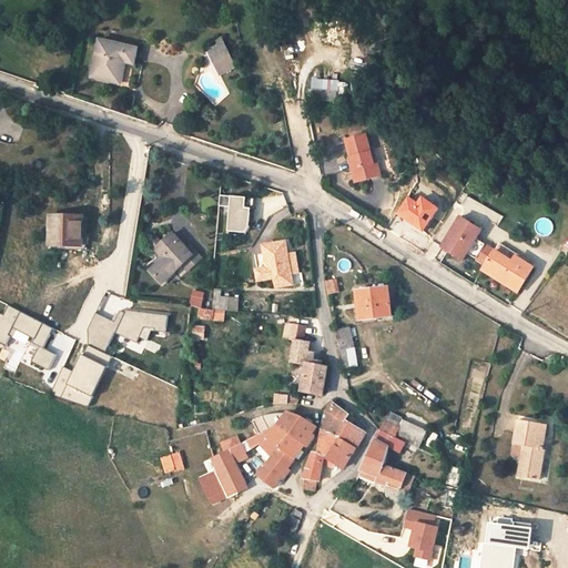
[(220,46),(209,51),(220,74),(236,67),(222,39),(216,41),(220,46)]
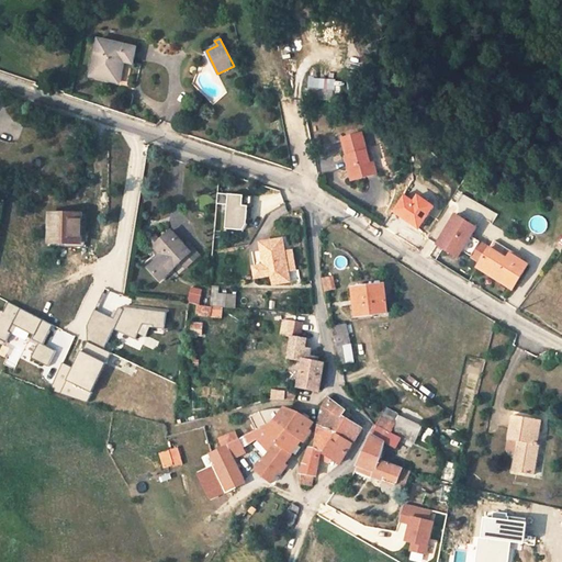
[(136,48),(98,40),(90,76),(119,81),(123,60),(133,63),(136,48)]
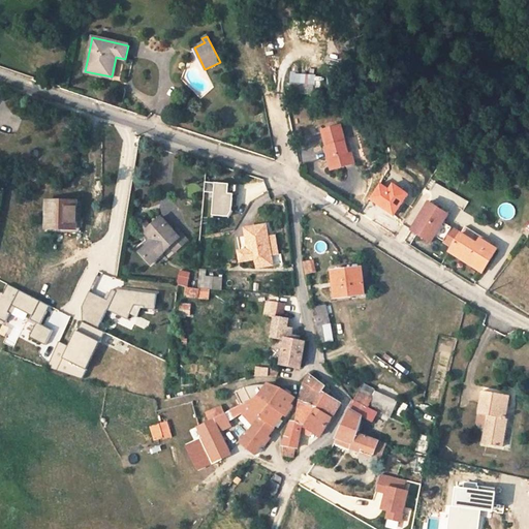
[(315,76),(292,74),(291,91),(314,93),(315,76)]
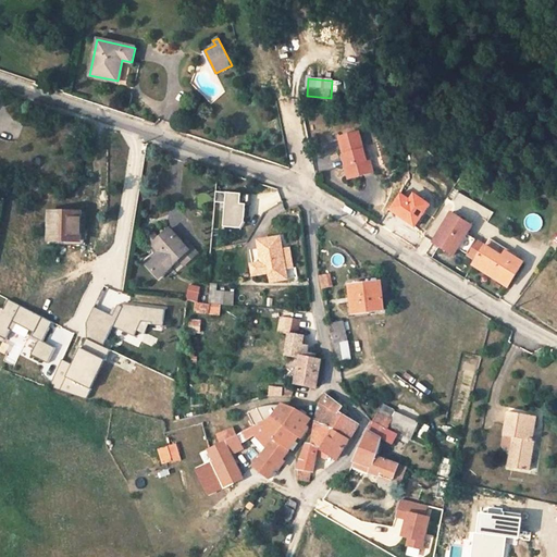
[(344,155),(345,155),(348,166),(345,168),(348,180),(373,173),(370,161),(367,162),(364,150),(359,133),(338,137),(344,155)]
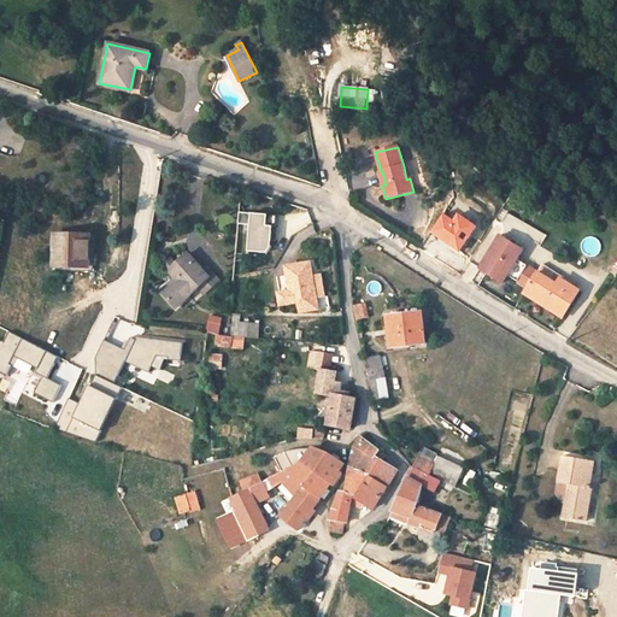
[(532,200),(513,192),(510,199),(528,207),(532,200)]
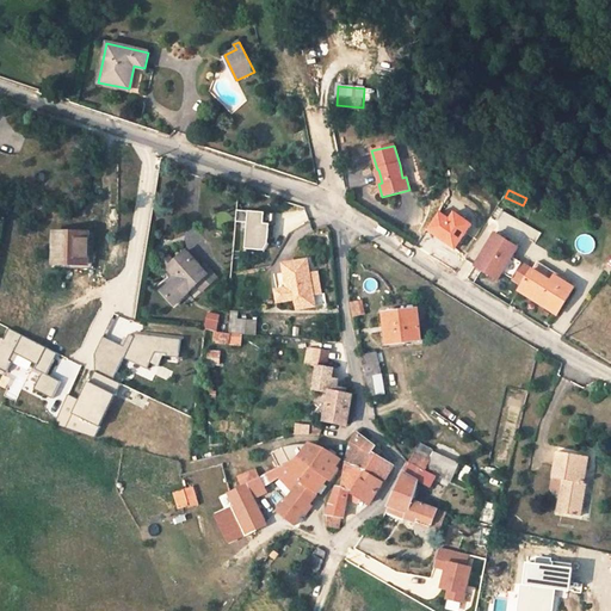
[(250,223),(250,211),(239,211),(239,222),(250,223)]
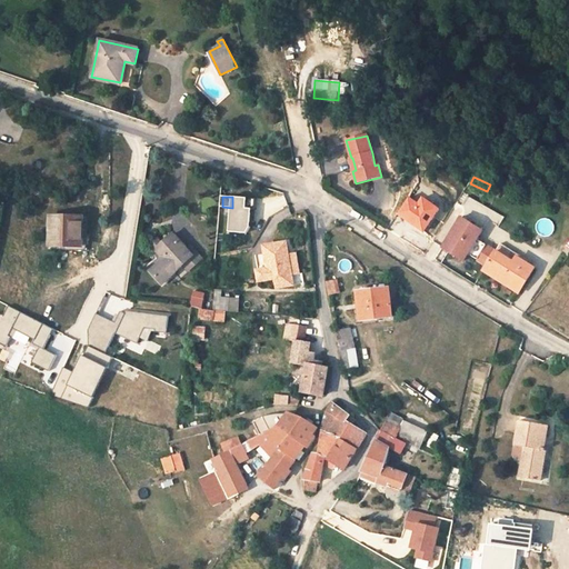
[(252,210),(247,209),(248,198),(232,197),(232,208),(230,232),(246,233),(251,227),(252,210)]
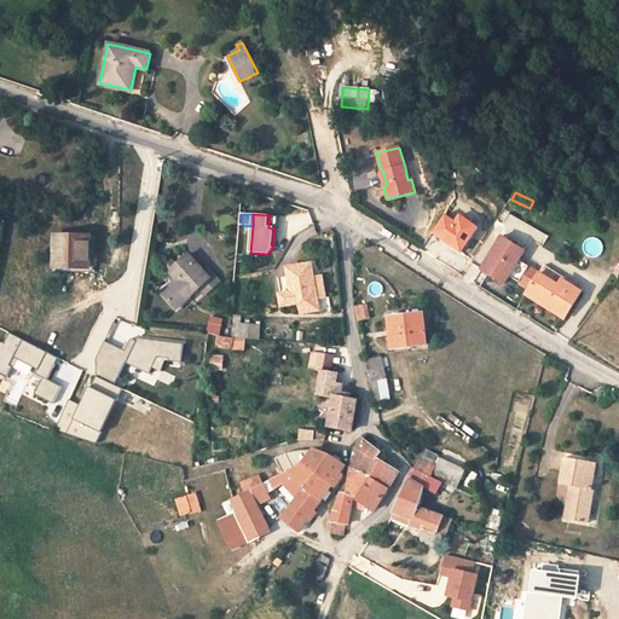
[(434,233),(460,252),(476,227),(458,214),(453,221),(446,217),(434,233)]
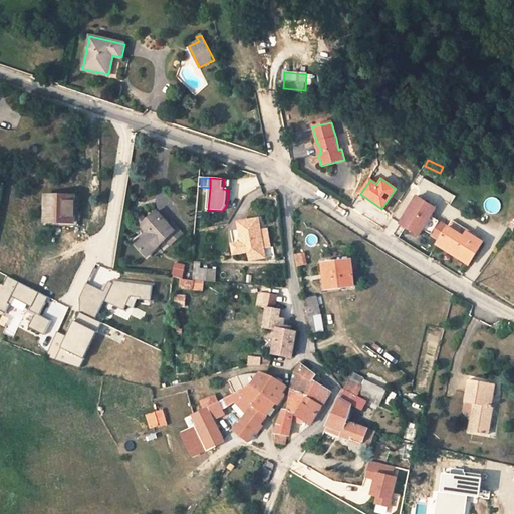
[(223,189),(228,190),(231,190),(232,180),(224,179),(223,189)]
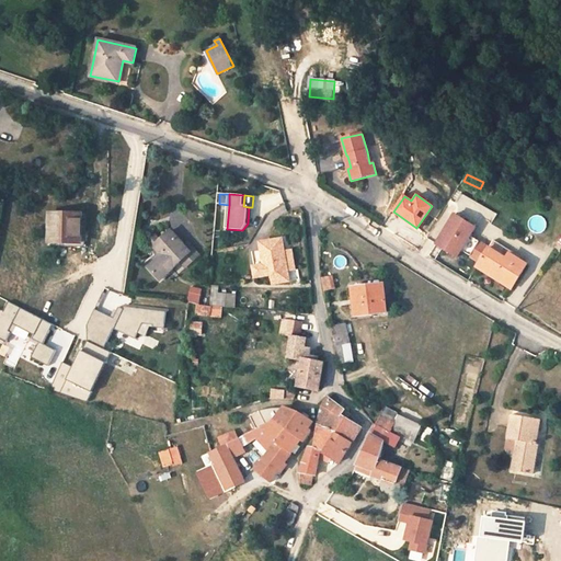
[(82,213),(52,213),(49,241),(82,242),(82,213)]
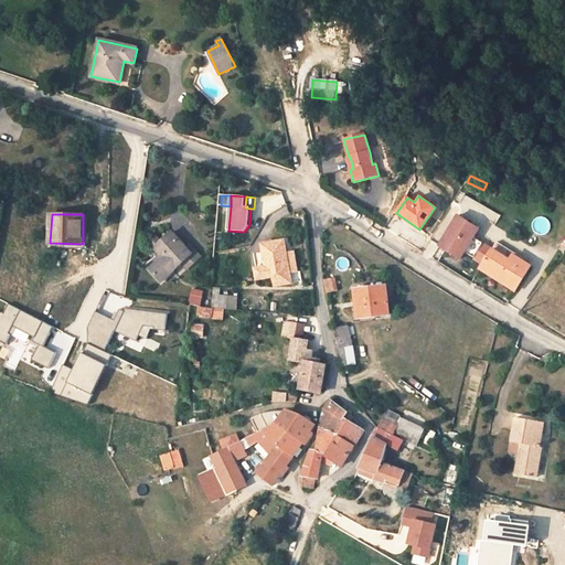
[(465,252),(483,264),(480,269),(515,291),(531,267),(513,256),(510,260),(492,249),(473,238),(479,230),(459,216),(439,246),(460,259),(465,252)]
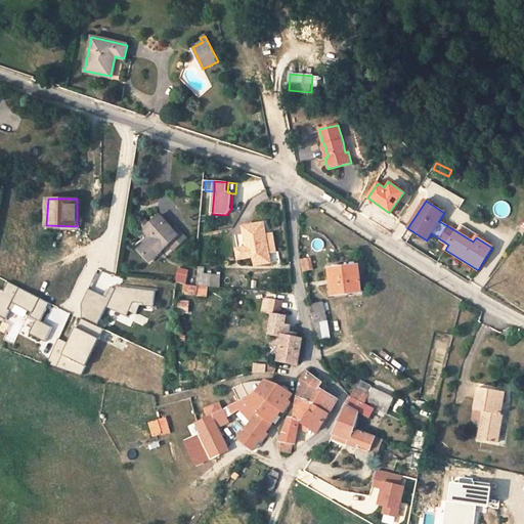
[(149,261),(162,250),(169,244),(178,235),(173,229),(167,222),(166,224),(160,216),(150,223),(144,229),(146,232),(153,238),(139,250),(149,261)]
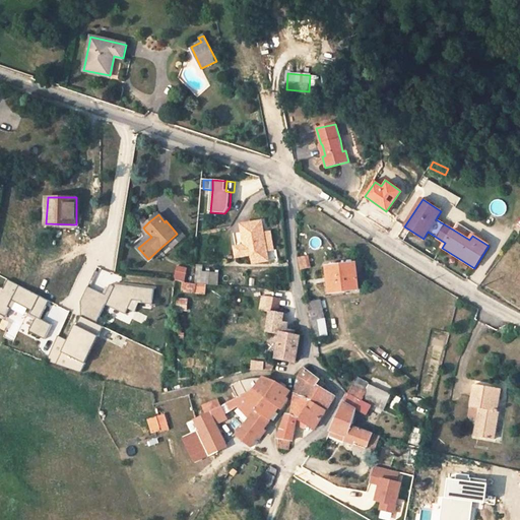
[(147,219),(135,230),(141,235),(145,231),(143,228),(149,221),(147,219)]
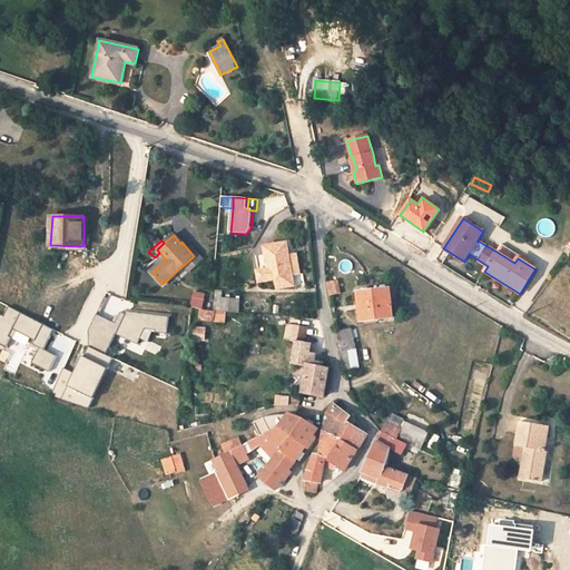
[(269,268),(259,271),(261,281),(282,277),(293,275),(290,254),(288,243),(266,246),(269,268)]
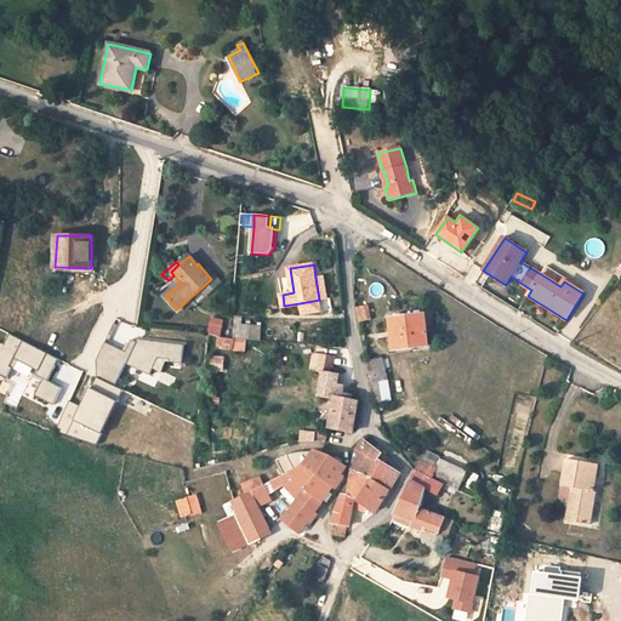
[(465,278),(480,289),(490,275),(473,265),(465,278)]
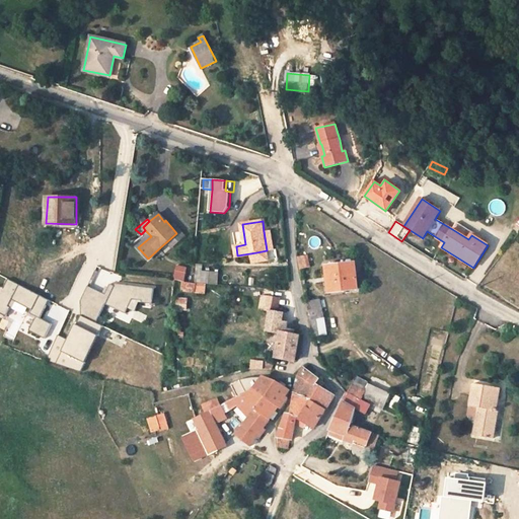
[(457,222),(452,229),(468,239),(471,235),(472,232),(457,222)]
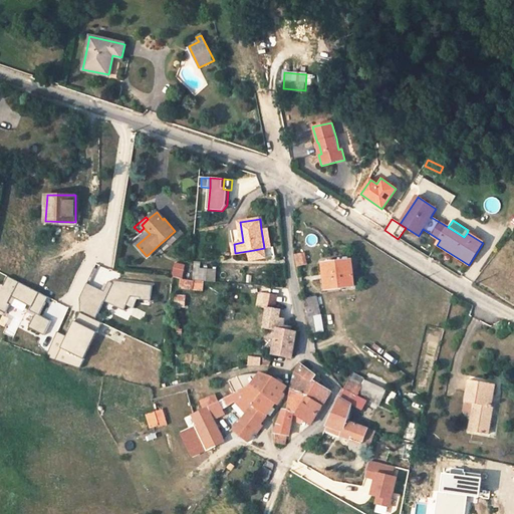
[(170,225),(175,231),(166,239),(171,244),(183,233),(173,221),(170,225)]
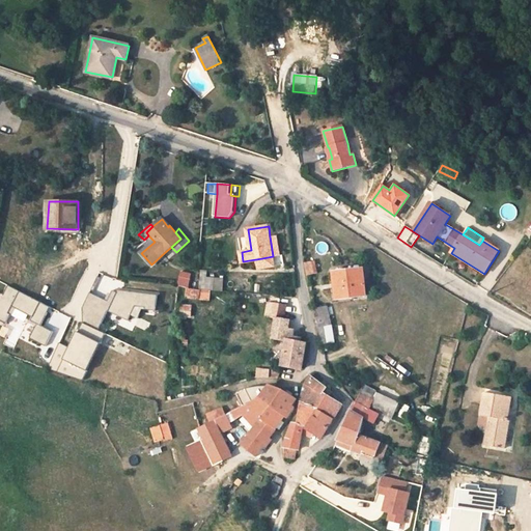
[(276,235),(270,236),(273,256),(262,258),(263,263),(275,261),(279,256),(276,235)]
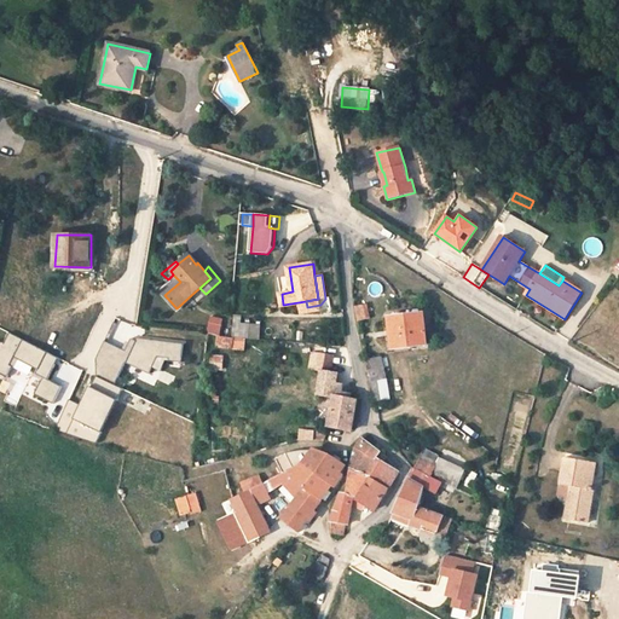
[(389,319),(385,320),(386,333),(387,339),(387,347),(393,347),(410,346),(427,345),(424,313),(389,317),(389,319)]
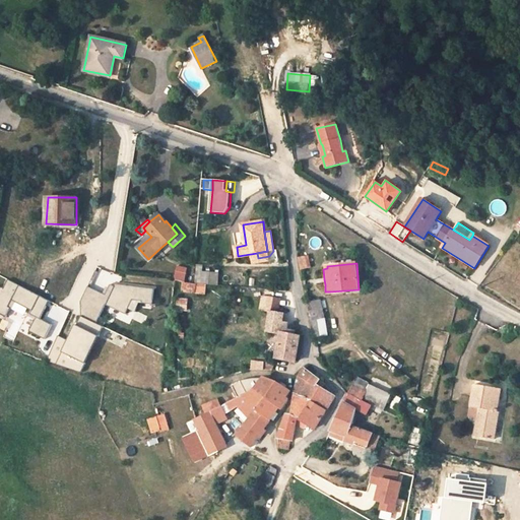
[(181,271),(175,270),(174,279),(186,280),(186,277),(188,268),(181,267),(181,271)]
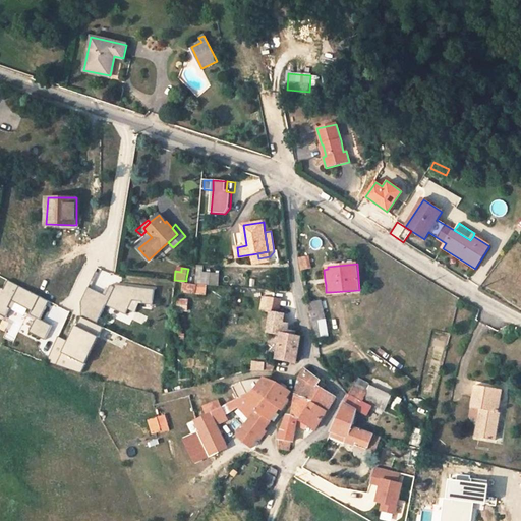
[(205,272),(197,271),(195,283),(210,284),(211,272),(205,272)]
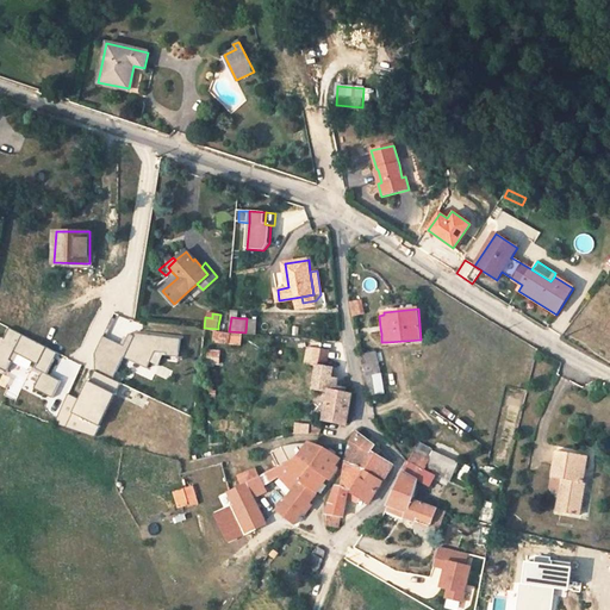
[(54,359),(49,356),(53,350),(8,328),(2,338),(0,336),(0,368),(6,372),(11,361),(8,360),(13,352),(36,363),(35,368),(42,372),(32,388),(51,398),(60,380),(47,373),(54,359)]
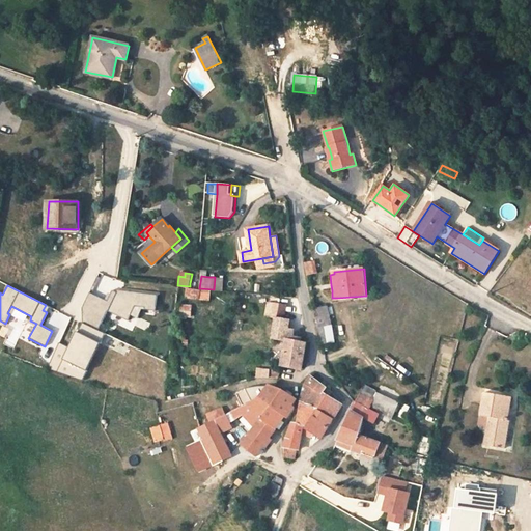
[(129,320),(136,306),(145,307),(145,309),(157,310),(158,295),(118,289),(117,292),(113,290),(108,301),(90,292),(82,308),(83,323),(99,330),(108,311),(129,320)]
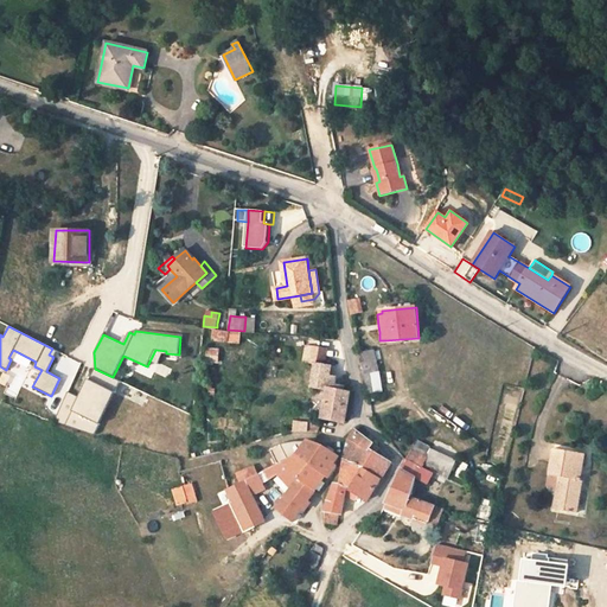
[(328,350),(307,346),(305,362),(317,364),(326,365),(328,350)]
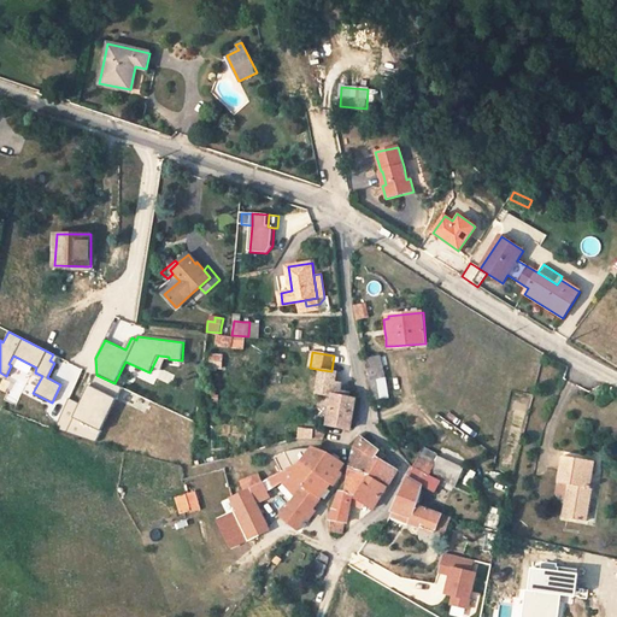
[(382,354),(364,357),(366,368),(383,365),(382,354)]
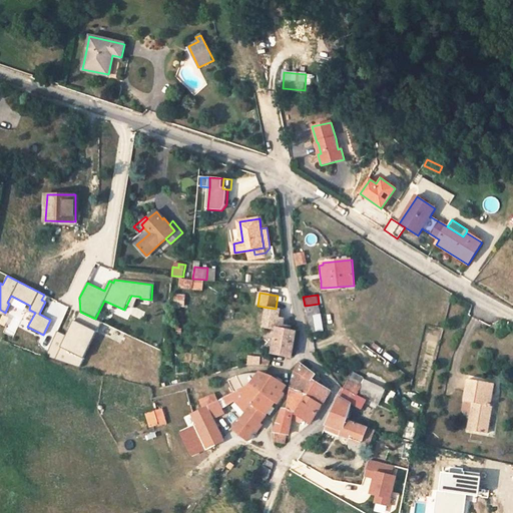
[(319,304),(305,306),(307,317),(315,315),(321,314),(319,304)]
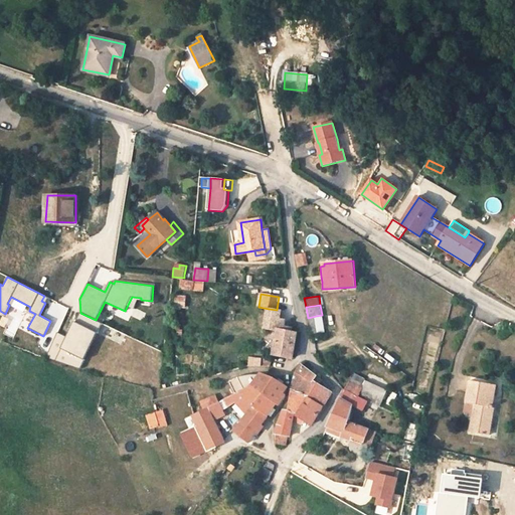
[(277,310),(269,309),(265,328),(279,329),(282,311),(277,310)]
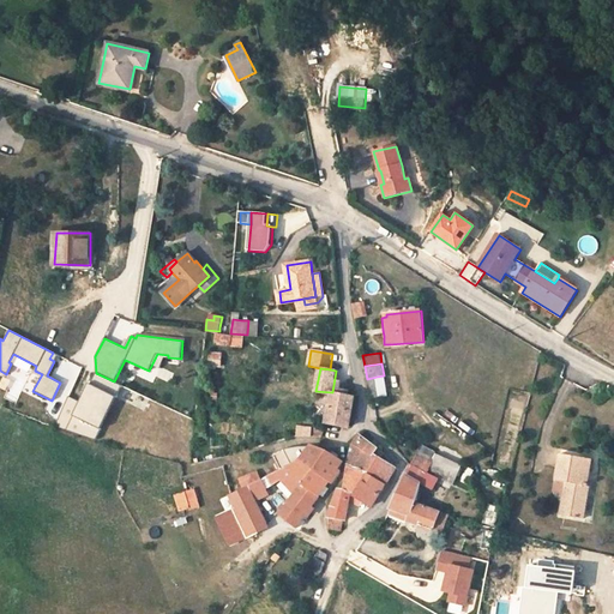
[(377,377),(367,379),(371,398),(373,398),(379,397),(377,377)]
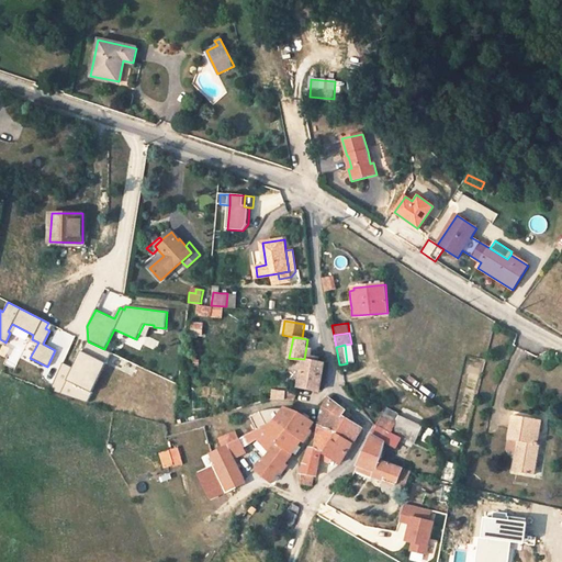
[(80,352),(71,369),(63,364),(51,389),(59,394),(67,380),(90,392),(103,363),(80,352)]
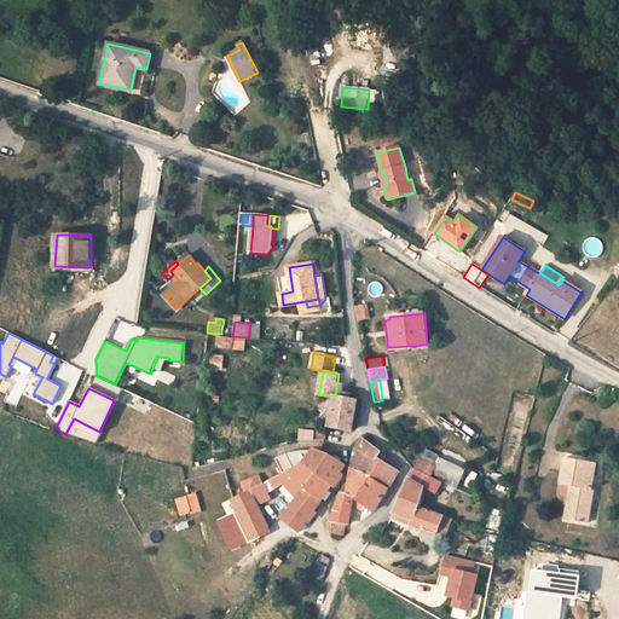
[(357,400),(335,395),(330,426),(351,429),(357,400)]
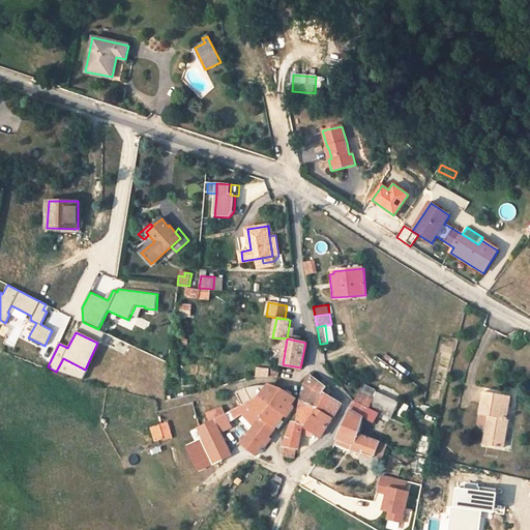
[(63,358),(56,372),(81,379),(85,370),(63,358)]
